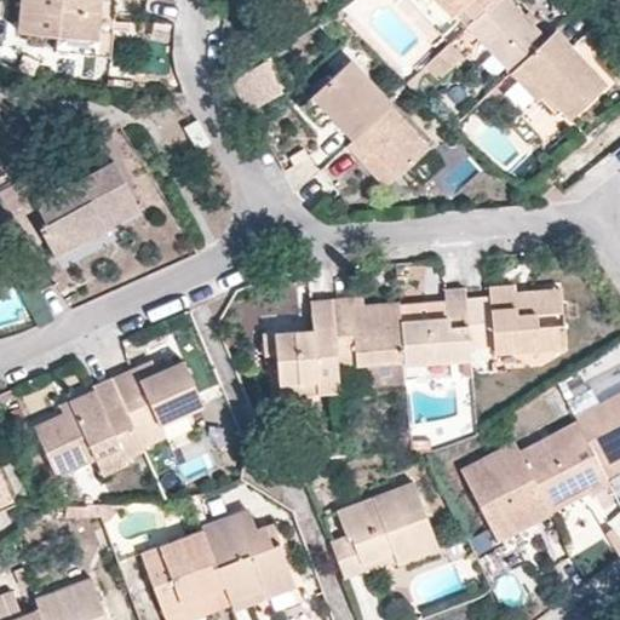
[(19,0),(17,32),(58,36),(90,40),(93,0),(19,0)]
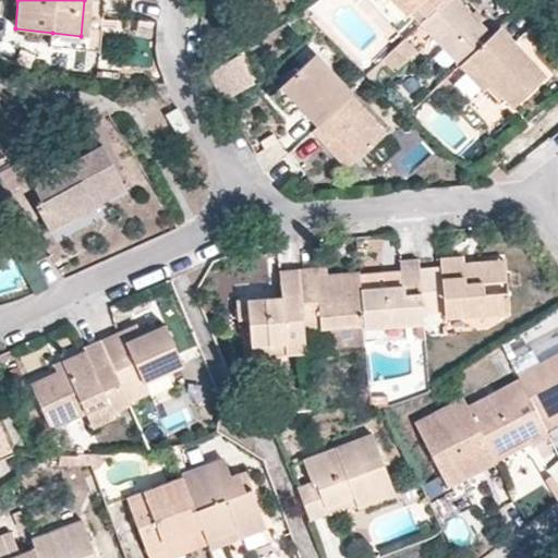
[(84,0),(81,36),(52,33),(51,46),(97,50),(102,0),(84,0)]
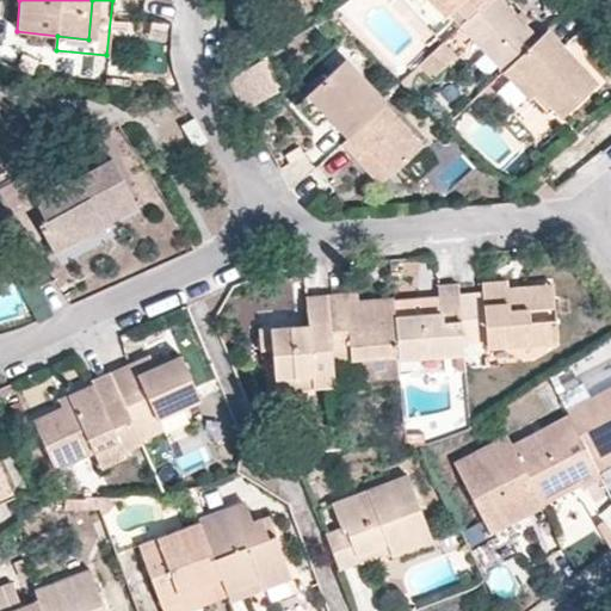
[(487,0),(429,0),(444,17),(455,7),(466,20),(487,0)]
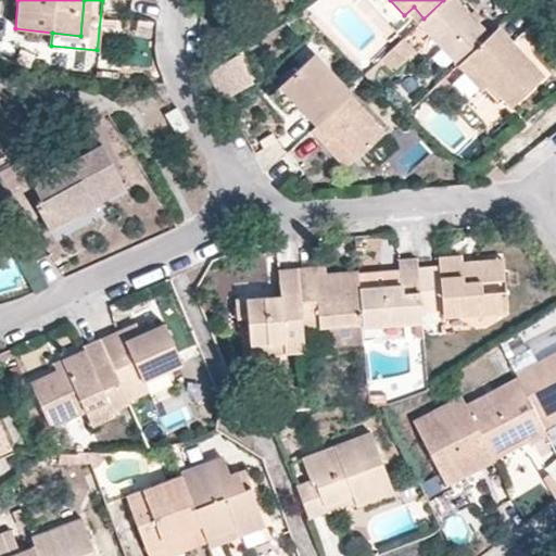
[(464,60),(488,37),(453,0),(443,0),(424,19),(417,25),(456,66),(464,60)]
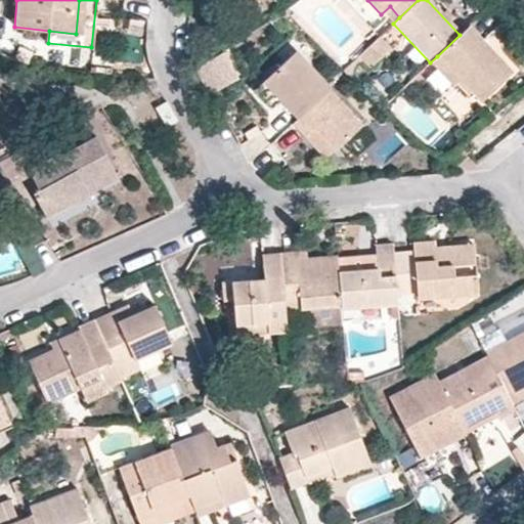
[(143,36),(142,16),(121,17),(123,38),(143,36)]
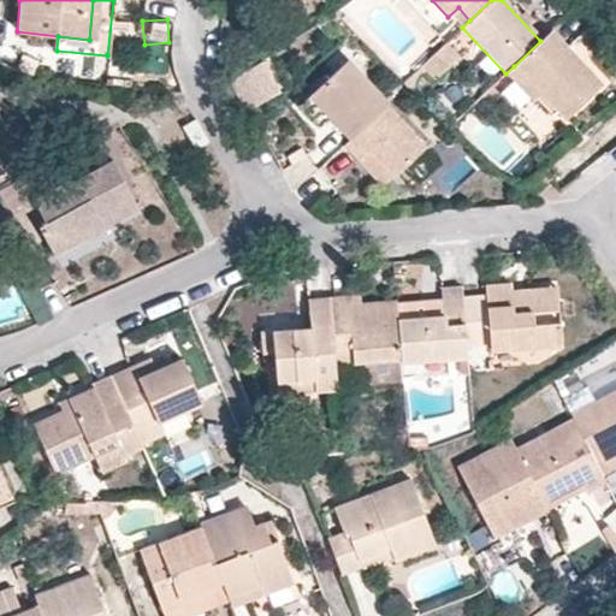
[(600,83),(551,31),(540,41),(514,66),(563,117),(600,83)]
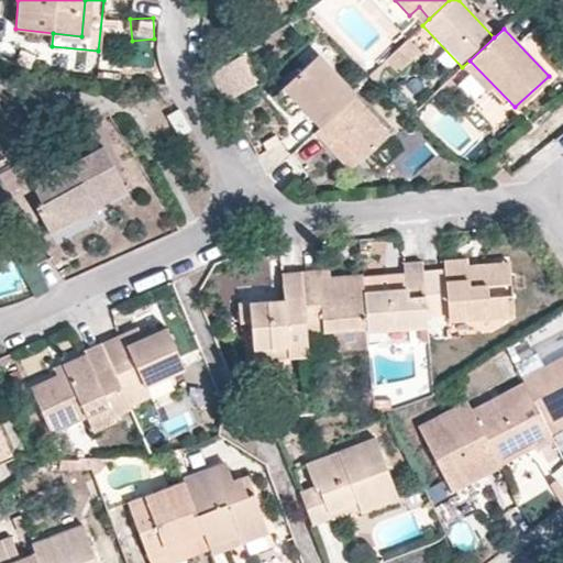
[(418,51),(408,40),(385,62),(395,73),(418,51)]
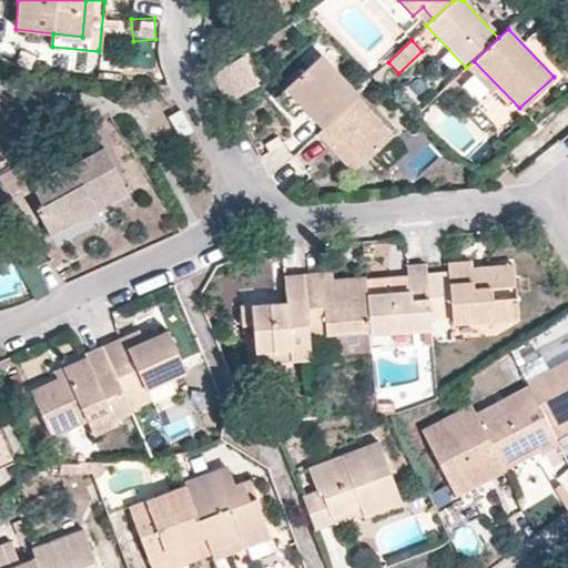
[(321,53),(283,88),(322,129),(356,97),(359,94),(321,53)]
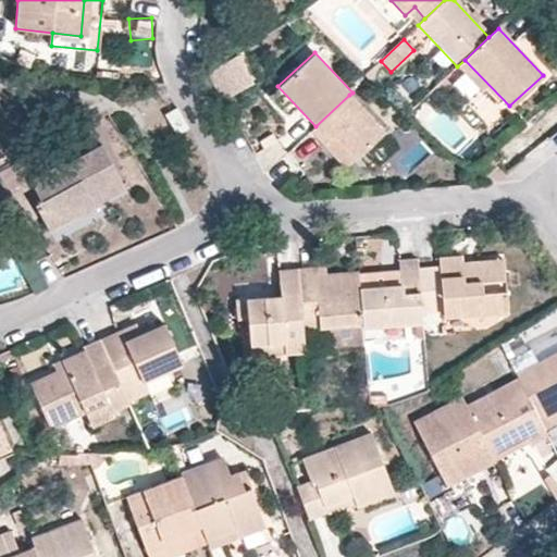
[(255,82),(238,56),(211,73),(226,101),(255,82)]
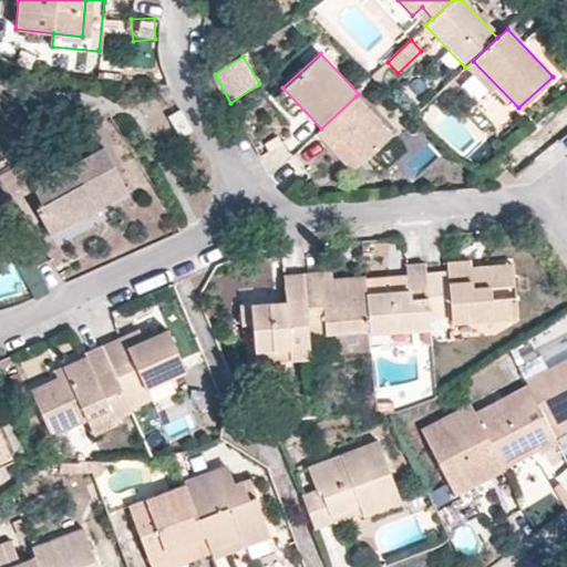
[(475,70),(459,84),(494,123),(511,109),(475,70)]
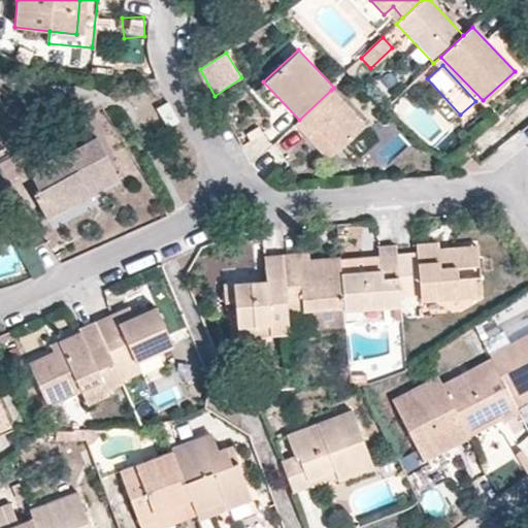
[(364,124),(331,90),(299,120),(294,126),(306,138),(312,131),(333,153),(364,124)]
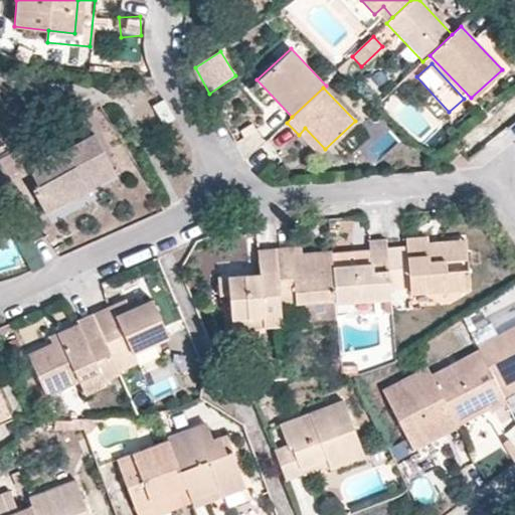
[(93,133),(28,167),(39,186),(32,189),(45,213),(71,199),(72,202),(89,194),(87,190),(116,174),(93,133)]
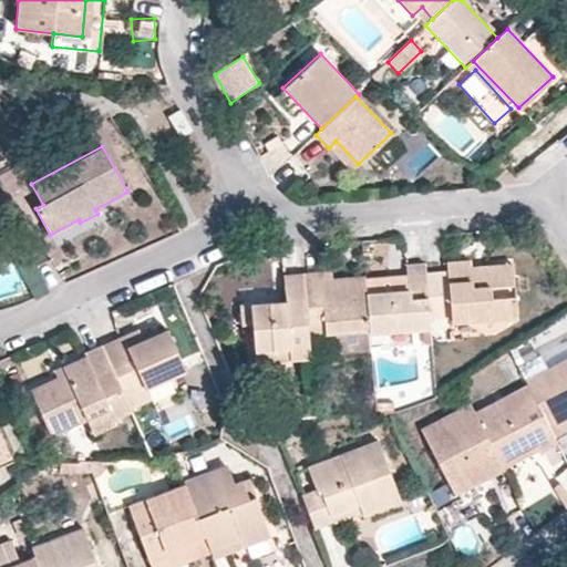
[(446,270),(425,272),(429,318),(450,317),(450,322),(515,318),(512,272),(471,276),(468,259),(445,260),(446,270)]
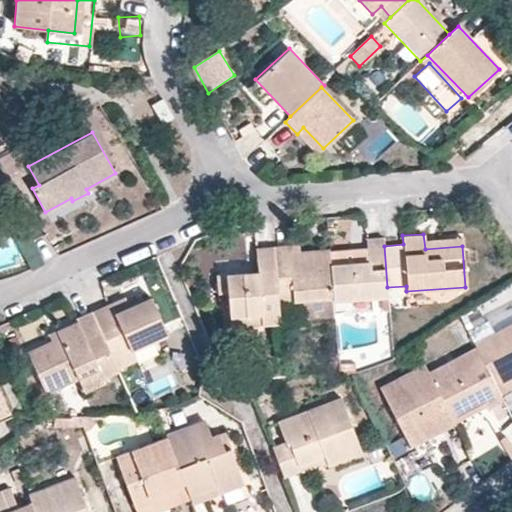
[(384,246),(383,236),(366,237),(368,260),(330,263),(333,297),(333,301),(388,296),(387,287),(384,246)]
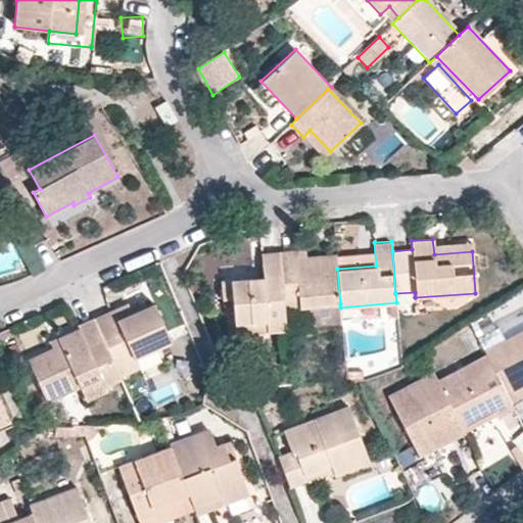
[(304,249),(278,251),(283,308),(340,303),(337,269),(336,252),(305,255),(304,249)]
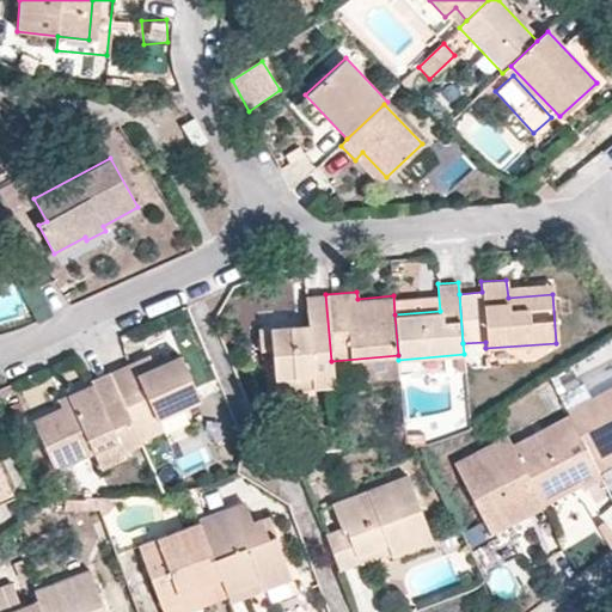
[(331,361),(325,294),(305,297),(307,324),(258,329),(259,352),(269,352),(273,378),(308,374),(310,390),(334,387),(331,361)]
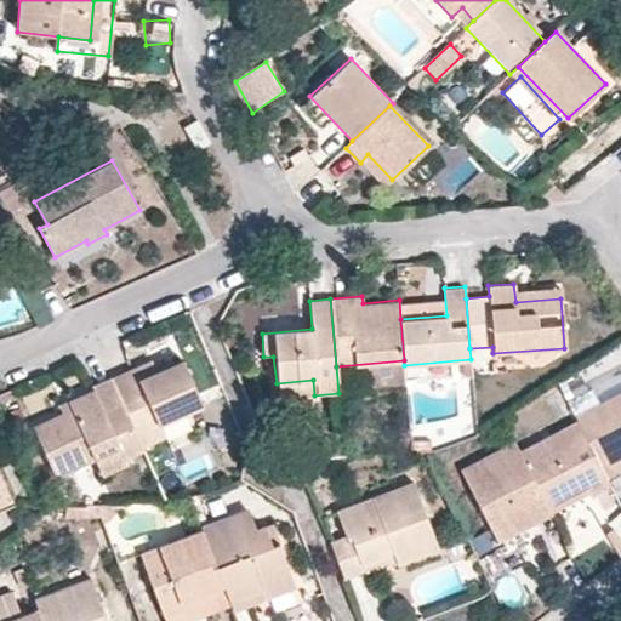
[(148,360),(112,376),(142,445),(164,437),(160,426),(203,406),(182,359),(166,365),(164,360),(151,365),(148,360)]
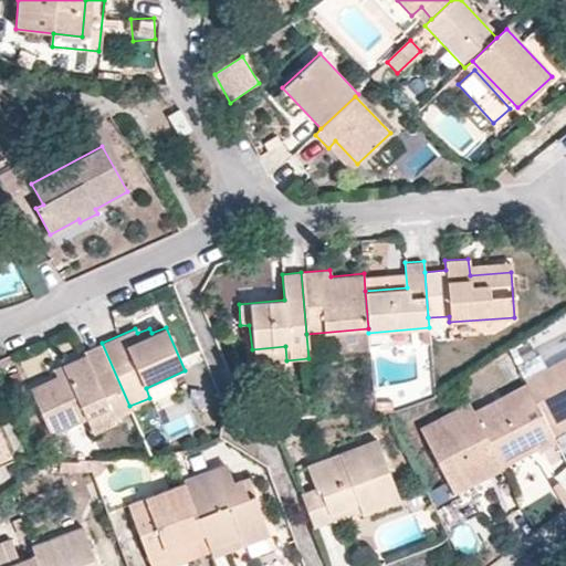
[(85,355),(53,368),(56,376),(31,387),(51,433),(86,418),(91,427),(130,410),(129,406),(102,343),(84,352),(85,355)]
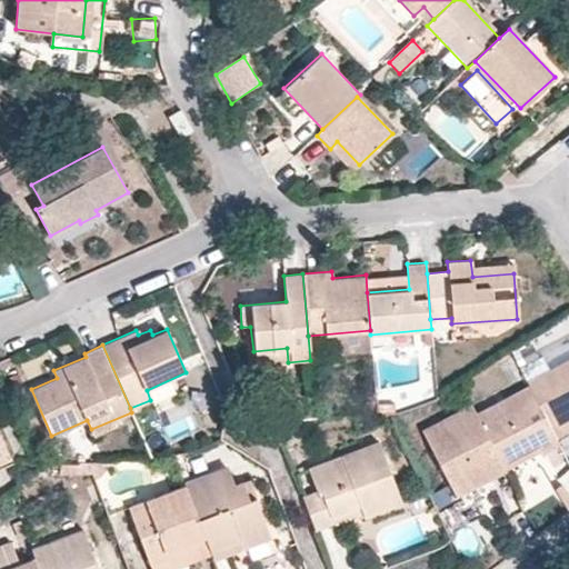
[(568,357),(525,381),(528,386),(549,426),(568,416),(568,357)]
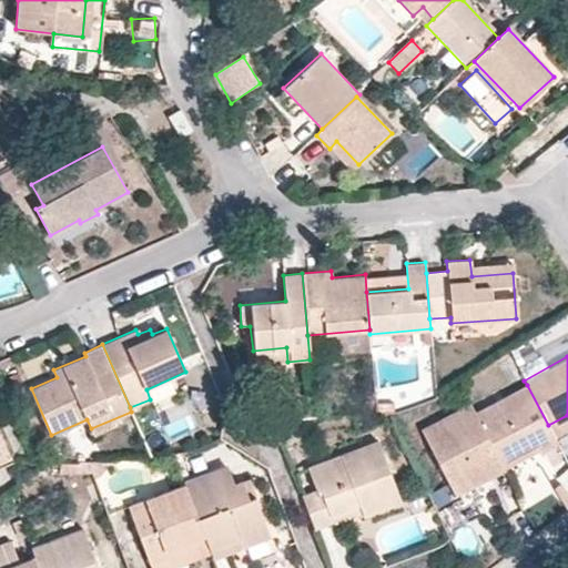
[(527,385),(475,414),(504,466),(536,449),(538,454),(557,443),(548,425),(527,385)]
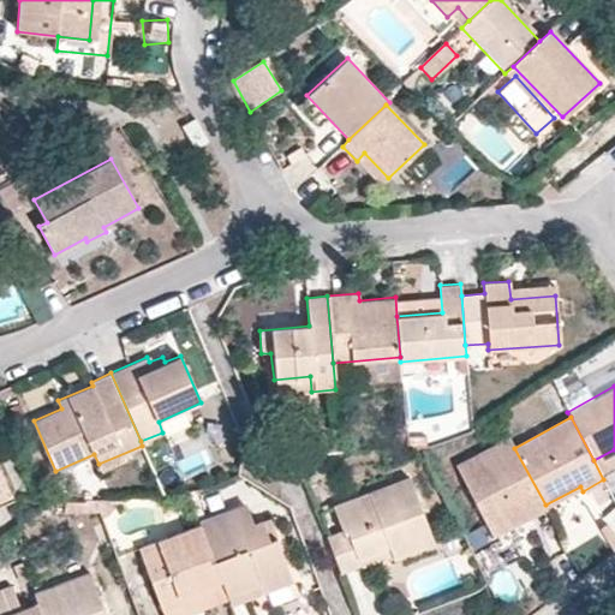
[(494,538),(547,509),(545,505),(514,448),(509,437),(455,466),(494,538)]
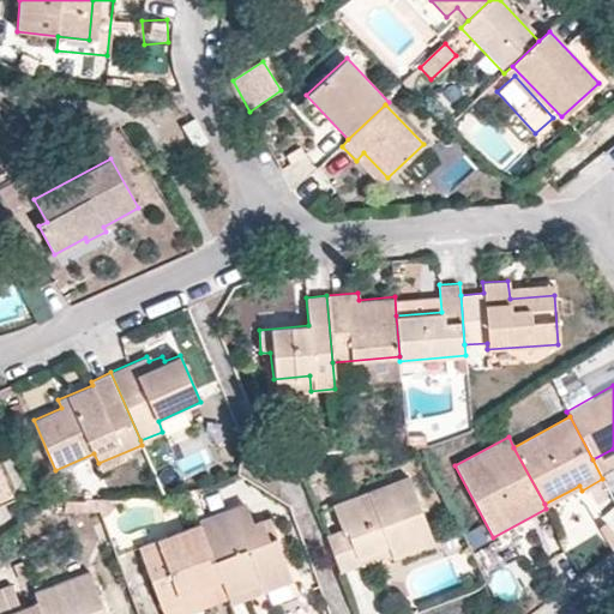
[(0,497),(10,493),(0,469),(0,497)]
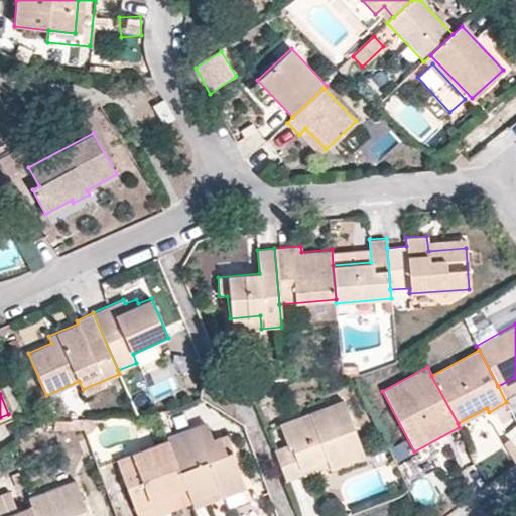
[(343,400),(279,424),(286,444),(274,449),(285,480),(327,465),(329,470),(364,456),(343,400)]
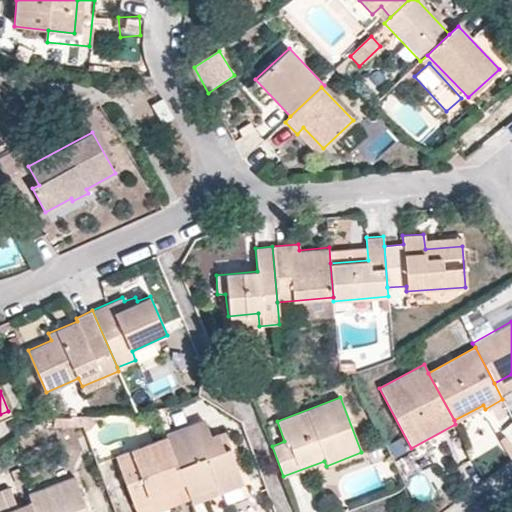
[(475,455),(498,445),(483,411),(460,421),(475,455)]
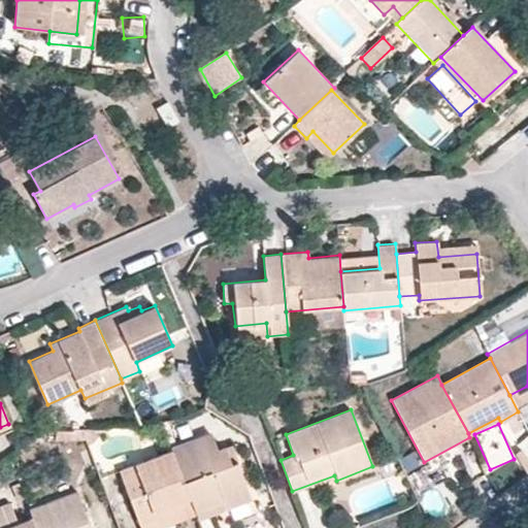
[(209,432),(170,448),(171,450),(195,512),(197,518),(250,498),(235,461),(231,463),(224,446),(216,449),(209,432)]
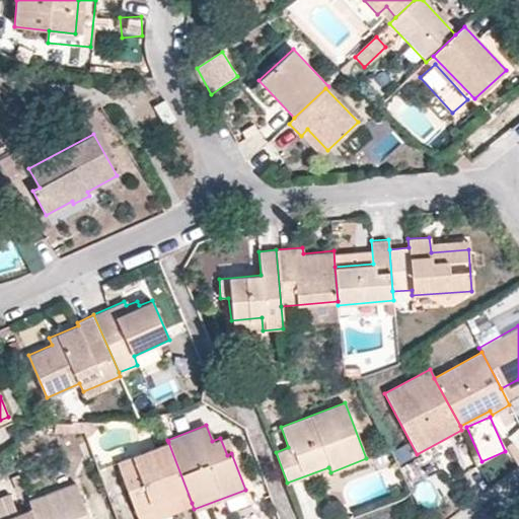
[(168,442),(117,462),(138,518),(149,518),(192,503),(168,442)]
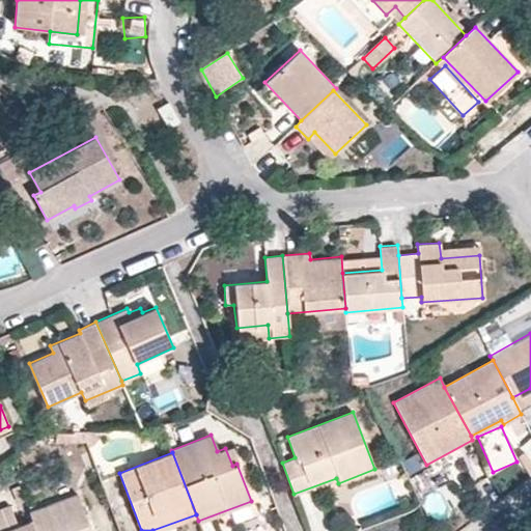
[(88,530),(75,495),(28,512),(31,520),(34,530),(88,530)]
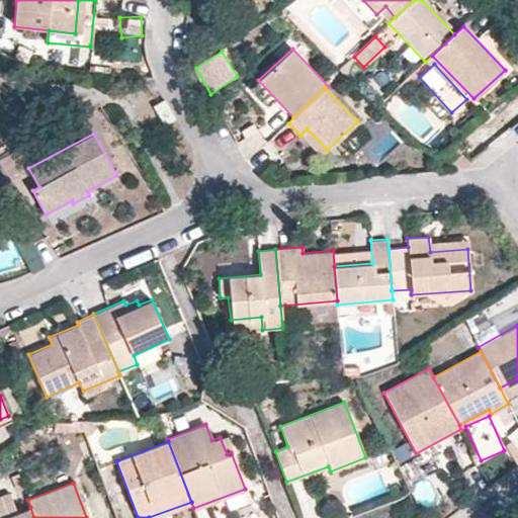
[(33,517),(30,507),(16,513),(8,494),(0,496),(0,517),(33,517)]
